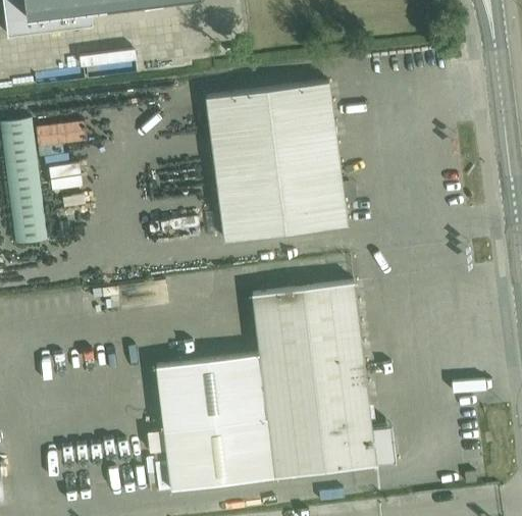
[(167,0),(2,0),(7,40),(93,29),(90,10),(167,0)]
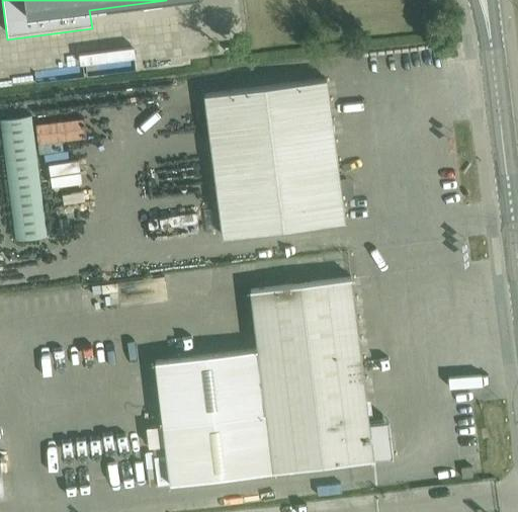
[(205,97),(222,240),(344,226),(342,205),(348,204),(353,197),(353,189),(346,183),(339,184),(327,83),(205,97)]
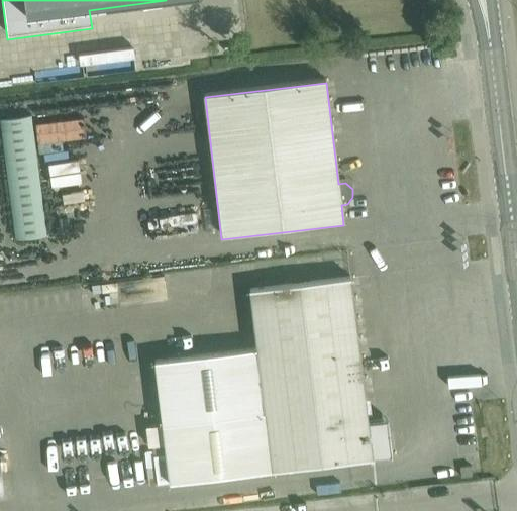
[(31,119),(0,123),(15,244),(46,240),(31,119)]
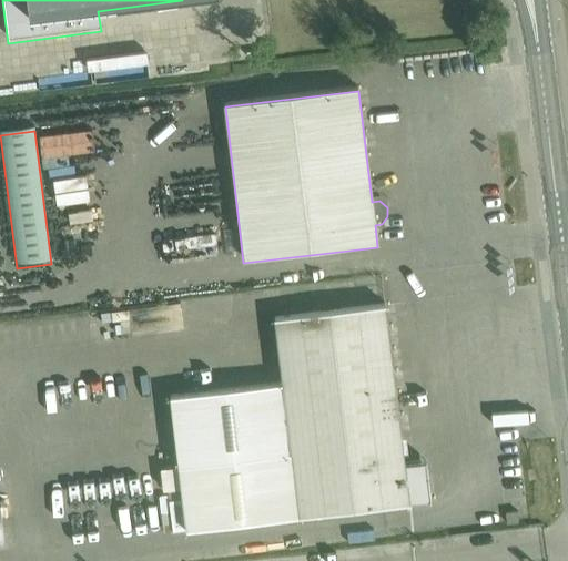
[(430,506),(427,481),(421,482),(419,467),(404,469),(385,309),(274,323),(282,387),(170,400),(185,536),(409,508),(409,507),(428,505),(429,506),(430,506)]
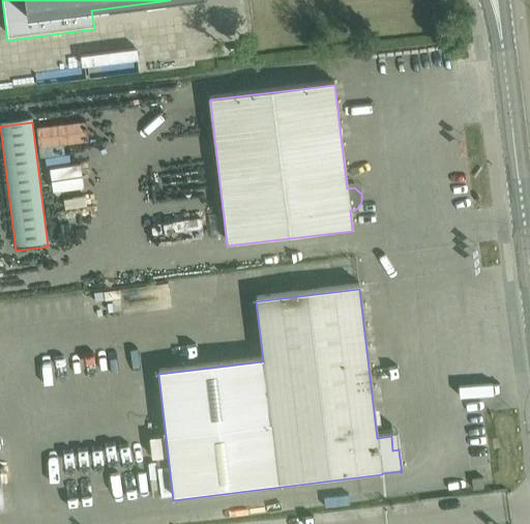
[(472,494),(483,493),(482,483),(471,484),(472,494)]
